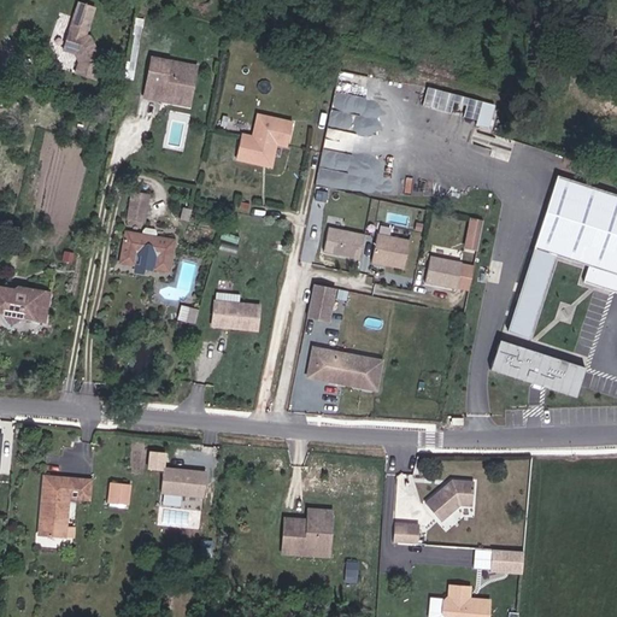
[(104,59),(92,35),(88,34),(90,25),(75,21),(65,48),(80,53),(82,59),(78,72),(98,78),(104,59)]
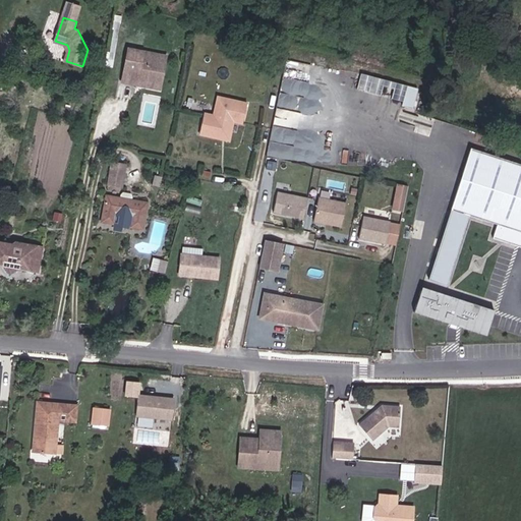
[(124,81),(139,83),(162,88),(164,77),(168,55),(130,48),(124,81)]
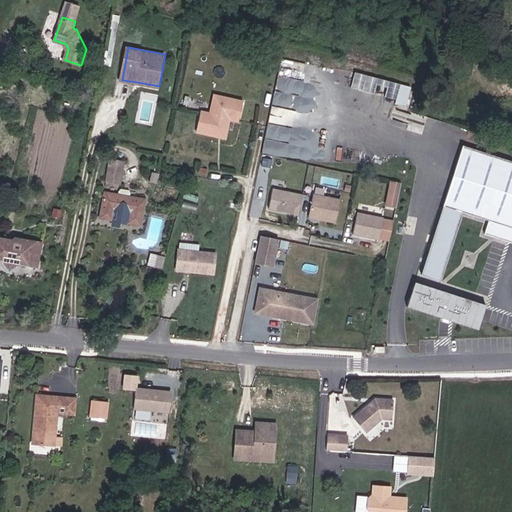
[(413,87),(356,70),(351,86),(408,103),(413,87)]
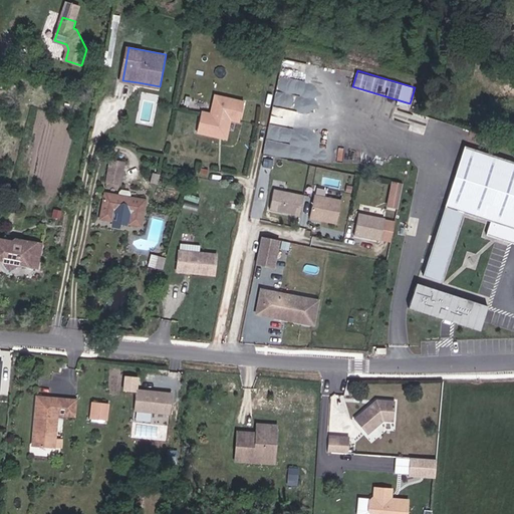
[(310,95),(312,82),(278,77),(276,91),(310,95)]
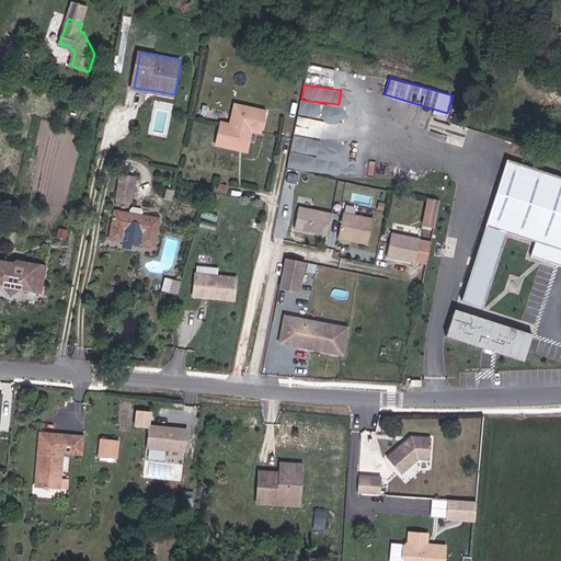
[(224,121),(220,144),(237,148),(240,149),(244,127),(268,134),(273,111),(244,104),(240,103),(236,123),(224,121)]
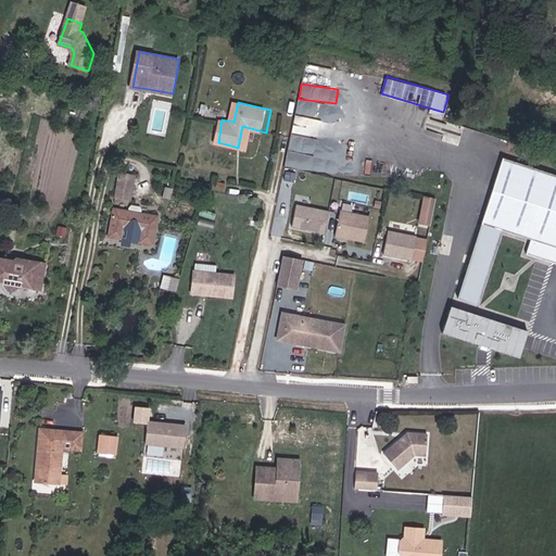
[(555,174),(501,159),(471,263),(491,268),(501,230),(530,238),(526,254),(555,263),(555,174)]
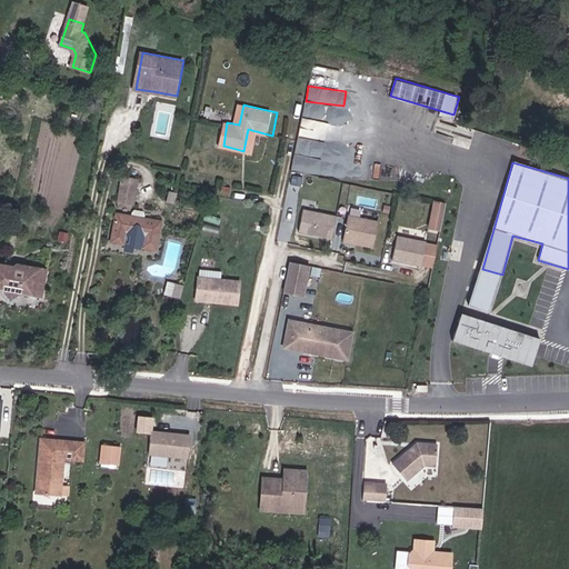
[(127,175),(125,190),(139,193),(142,178),(127,175)]
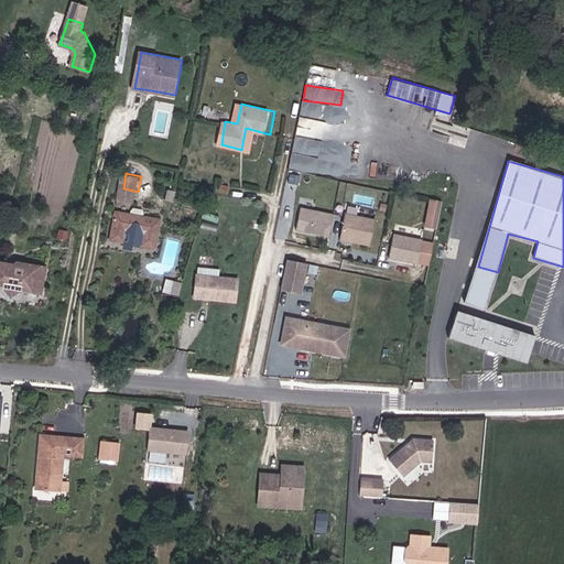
[(136,204),(138,192),(123,188),(121,201),(136,204)]
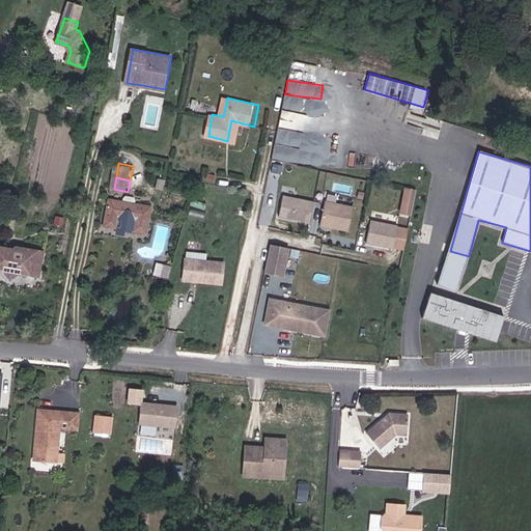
[(412,215),(417,189),(406,186),(399,212),(412,215)]
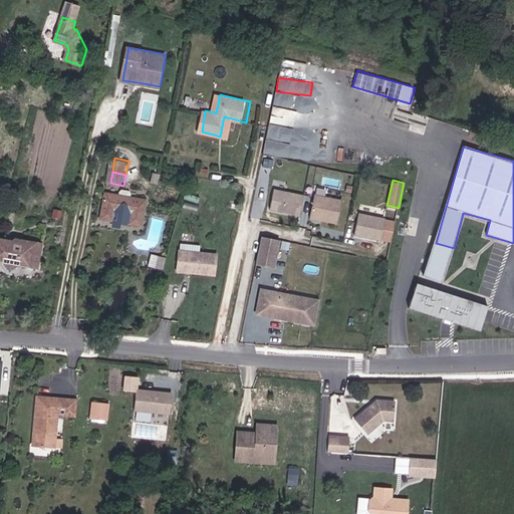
[(316,186),(316,193),(327,194),(327,187),(316,186)]
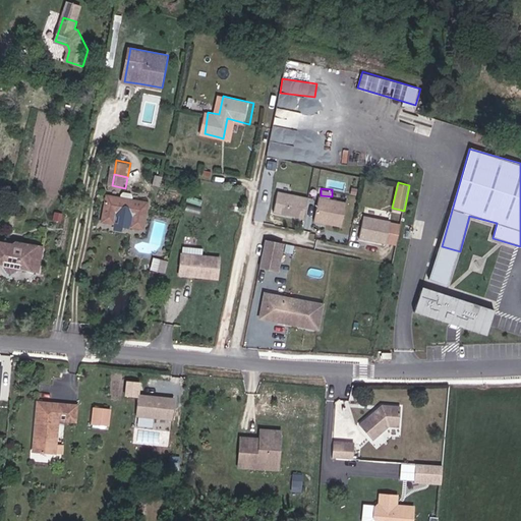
[(275,215),(306,217),(308,194),(278,191),(275,215)]
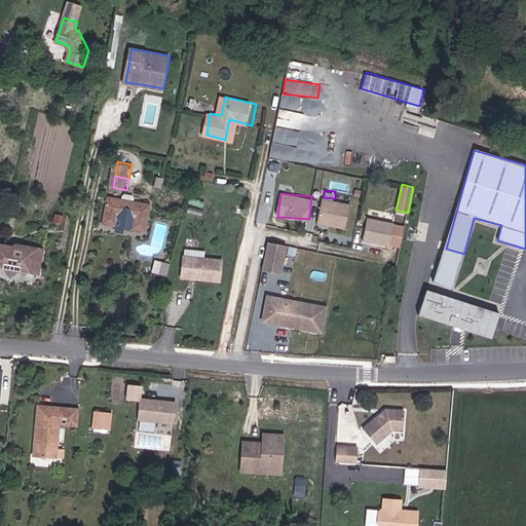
[(315,222),(344,229),(351,204),(323,196),(315,222)]
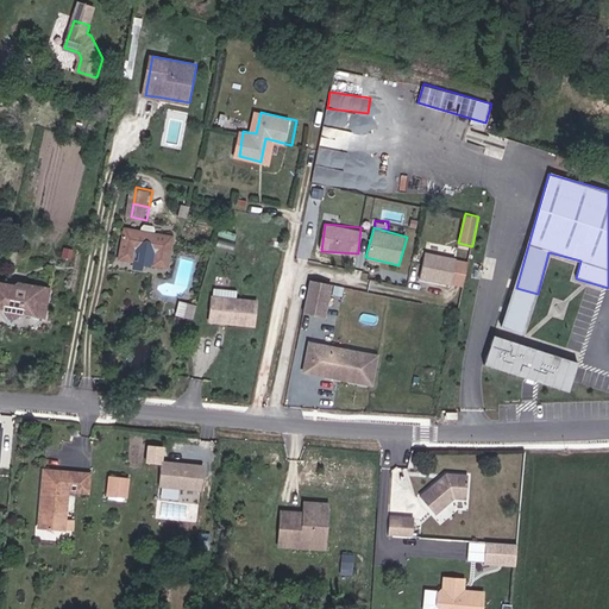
[(177,237),(127,228),(123,259),(138,262),(140,249),(161,251),(158,267),(173,269),(177,237)]
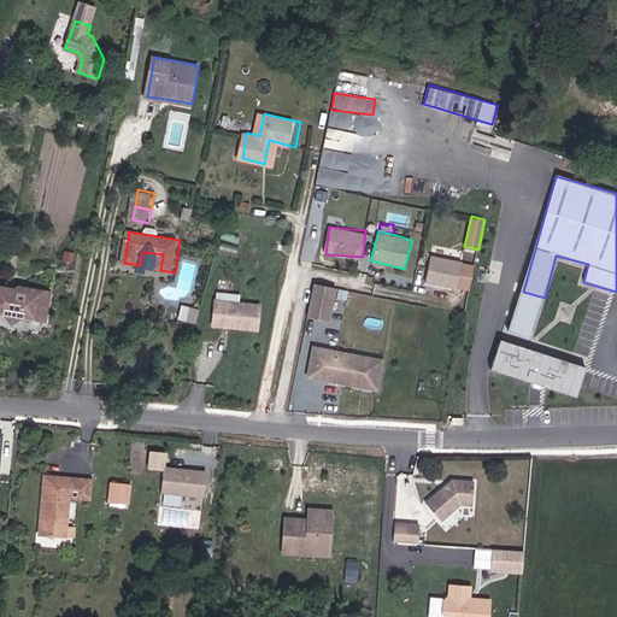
[(471,289),(475,262),(429,256),(425,283),(471,289)]
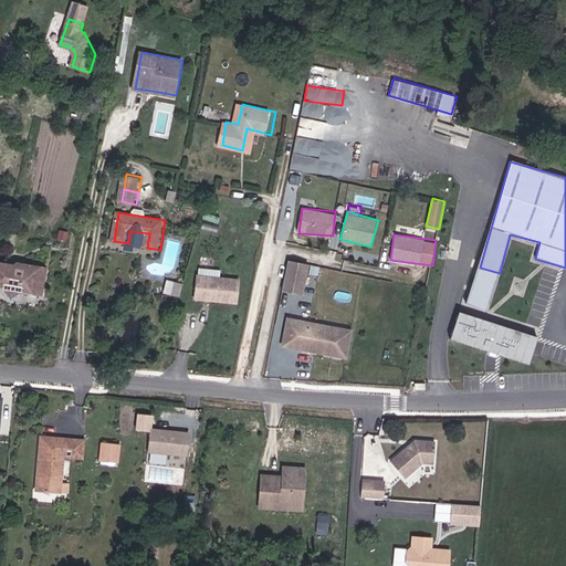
[(281,289),(304,295),(312,264),(289,258),(281,289)]
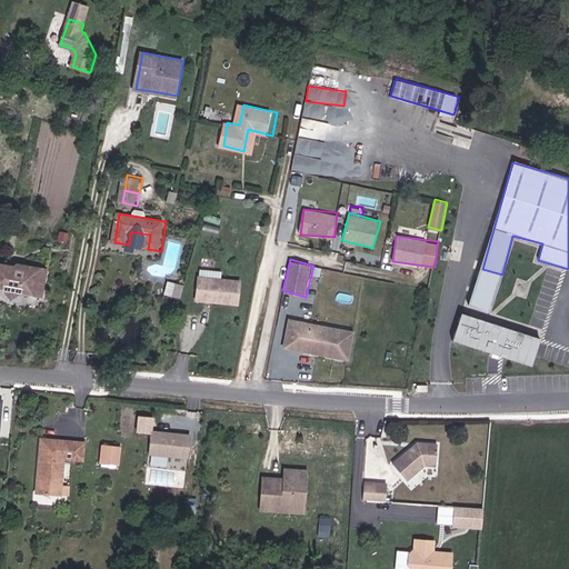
[(37,271),(0,263),(0,287),(11,290),(16,298),(25,292),(46,297),(51,270),(38,267),(37,271)]
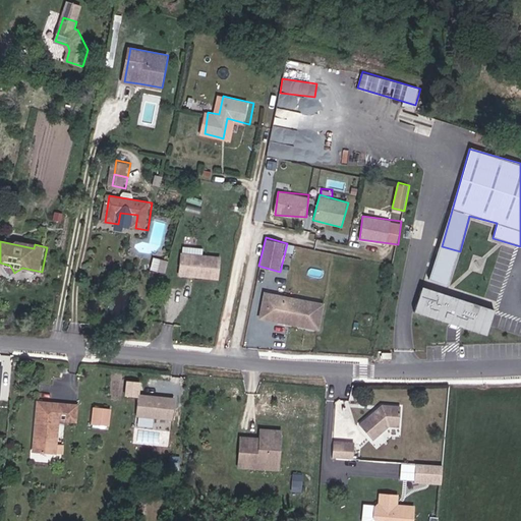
[(460,251),(442,246),(432,281),(450,286),(460,251)]
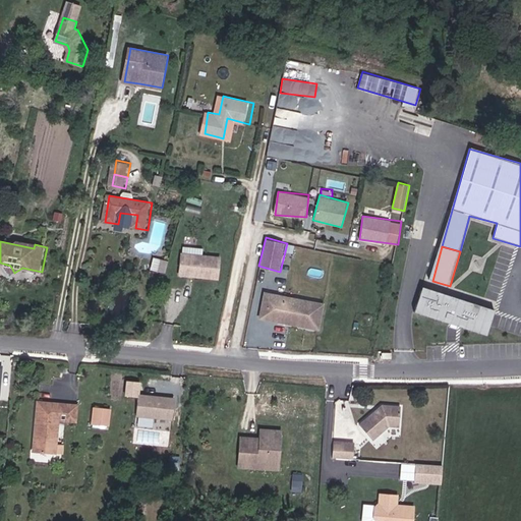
[(221,279),(223,258),(185,255),(183,276),(191,277),(193,275),(197,275),(199,277),(221,279)]
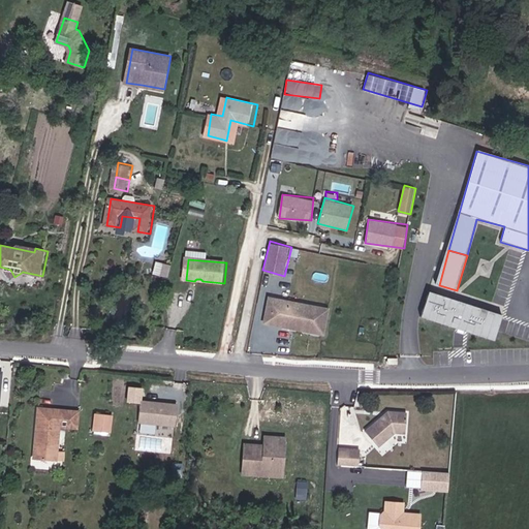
[(157,262),(155,274),(168,276),(169,265),(157,262)]
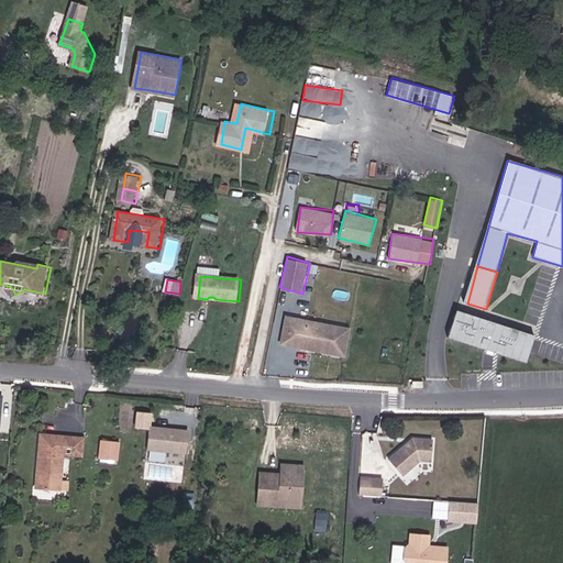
[(285,315),(280,345),(346,356),(352,326),(285,315)]
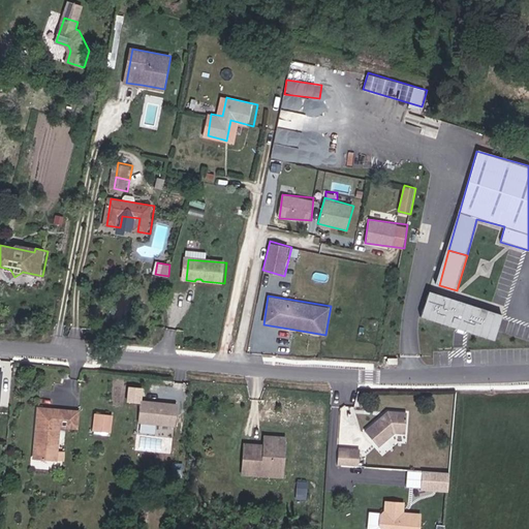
[(490,325),(442,331),(444,352),(468,350),(467,347),(517,341),(517,345),(528,343),(528,325),(528,324),(515,325),(515,322),(502,324),(500,313),(489,314),(490,325)]
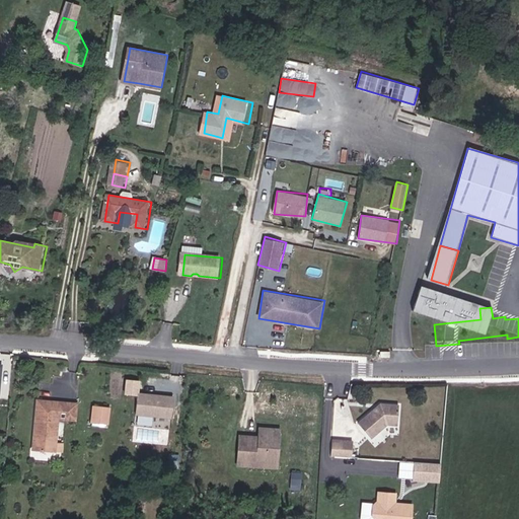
[(174,395),(139,392),(137,413),(173,416),(174,395)]
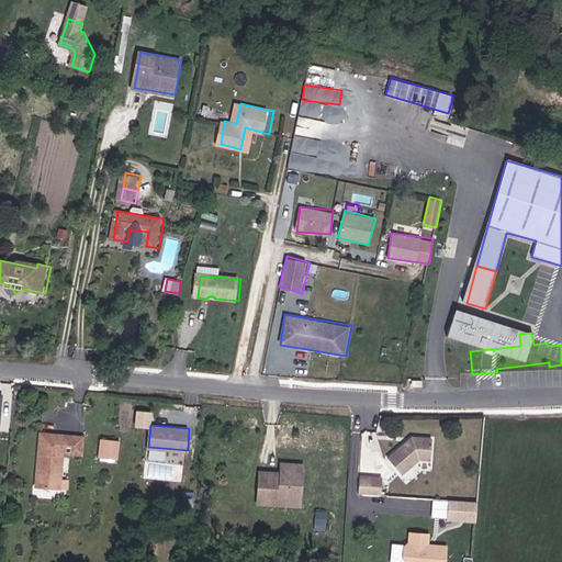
[(83,437),(75,436),(64,435),(64,441),(40,439),(37,471),(35,485),(43,486),(63,487),(66,452),(74,453),(81,454),(83,437)]
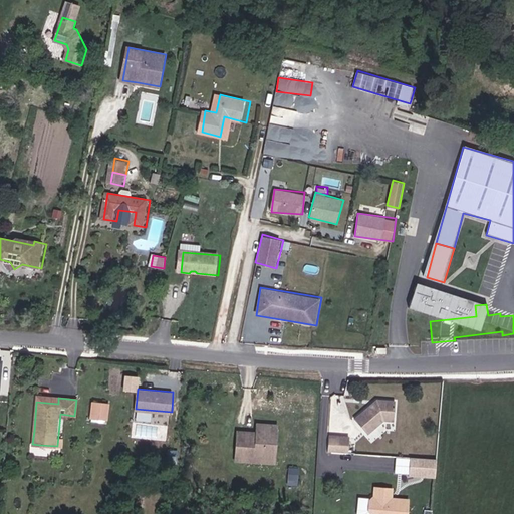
[(396,401),(377,400),(353,418),(366,436),(386,422),(394,422),(396,401)]
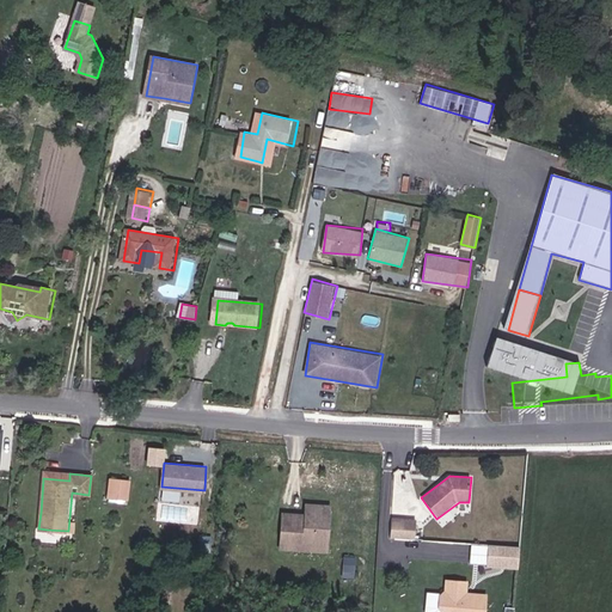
[(128,503),(128,481),(111,479),(110,502),(128,503)]
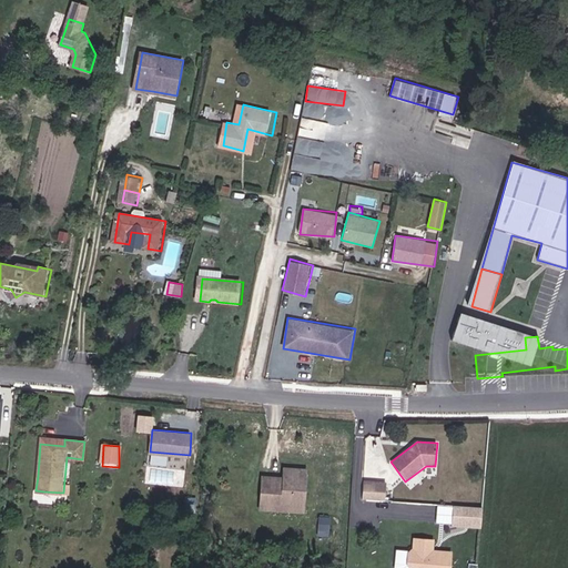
[(264,507),(295,509),(307,509),(310,468),(287,467),(286,480),(280,480),(280,476),(265,476),(265,498),(264,507)]
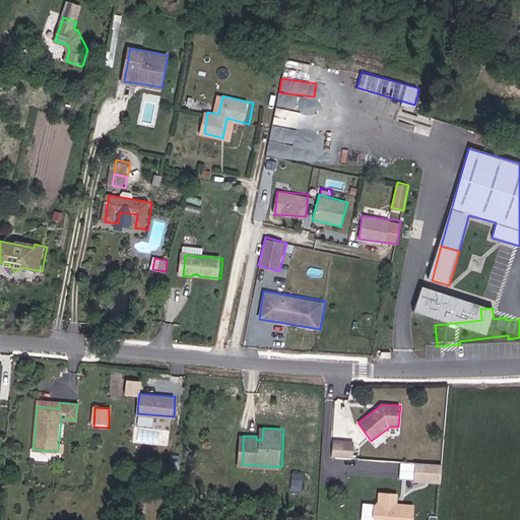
[(354,441),(332,440),(331,457),(353,459),(354,441)]
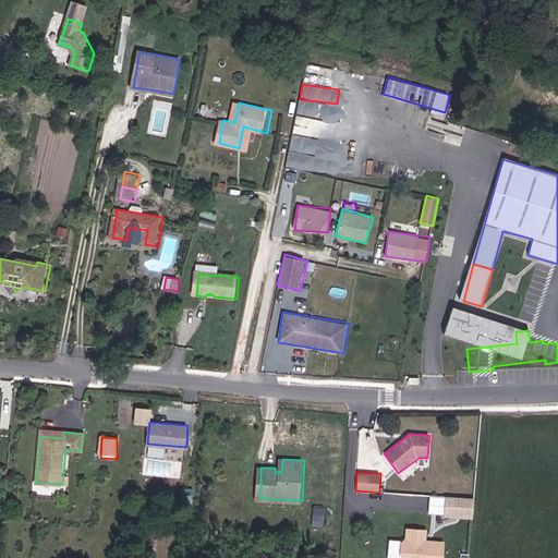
[(474,499),(429,496),(428,513),(473,517),(474,499)]
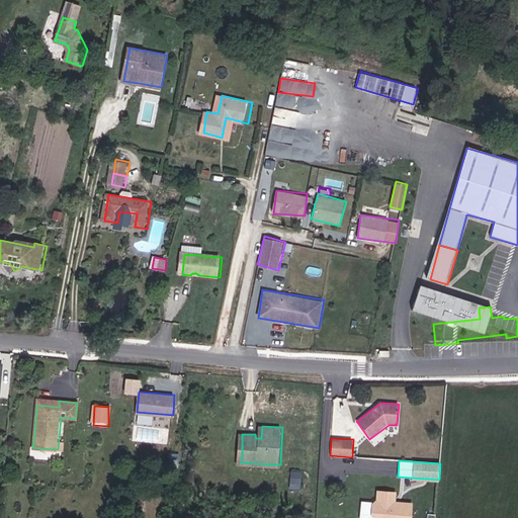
[(411,517),(413,504),(396,503),(397,492),(376,491),(376,501),(372,504),(371,515),(373,517),(411,517)]
